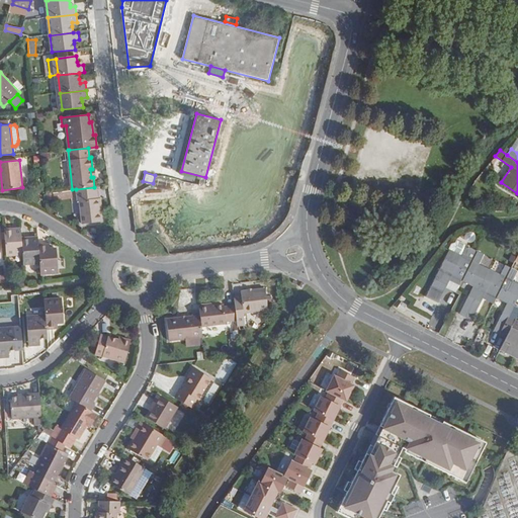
[(100,222),(99,212),(97,197),(96,187),(94,187),(76,189),(77,200),(79,200),(82,223),(100,222)]
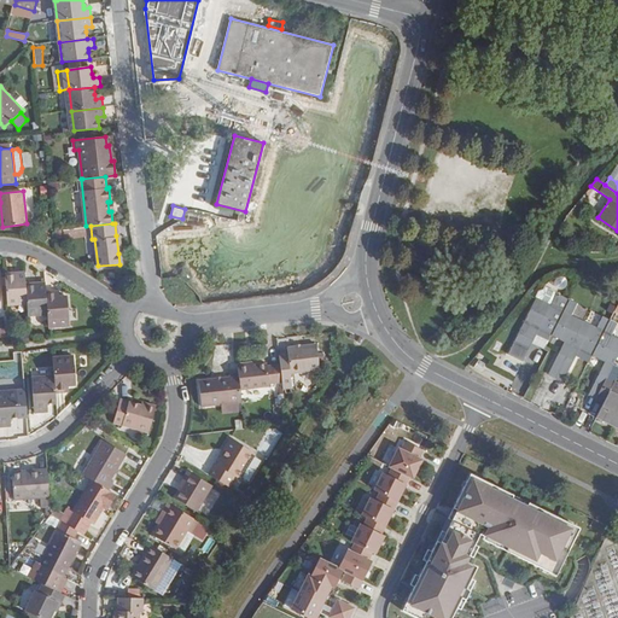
[(85,226),(64,228),(65,238),(86,235),(85,226)]
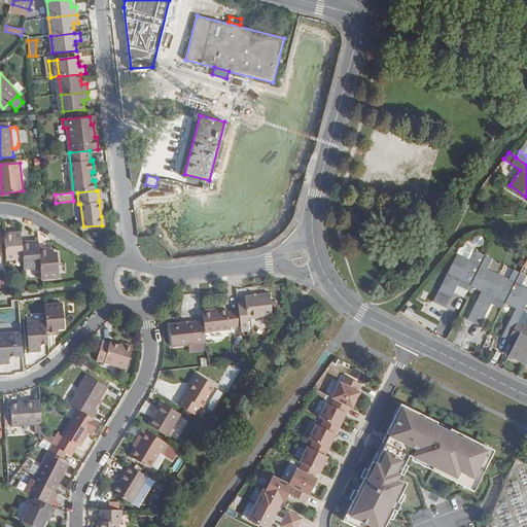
[(12,234),(12,233),(5,234),(7,260),(25,258),(23,242),(22,232),(15,233),(15,234),(12,234)]
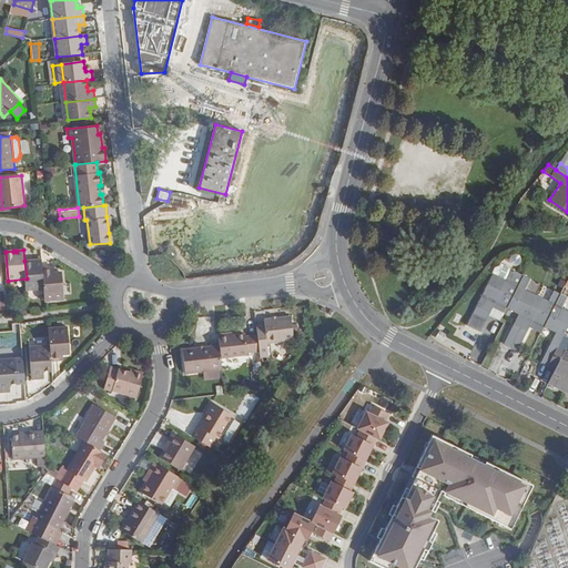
[(32,262),(32,261),(24,261),(27,279),(28,290),(44,288),(43,269),(42,260),(36,260),(36,262),(32,262)]
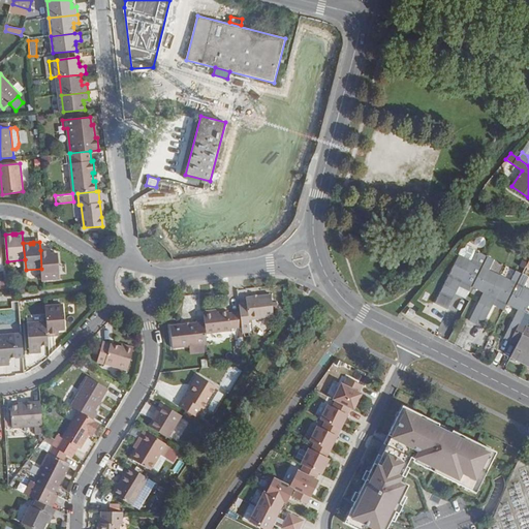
[(469,293),(472,286),(488,255),(466,245),(465,248),(461,249),(459,254),(439,292),(452,299),(457,288),(469,293)]
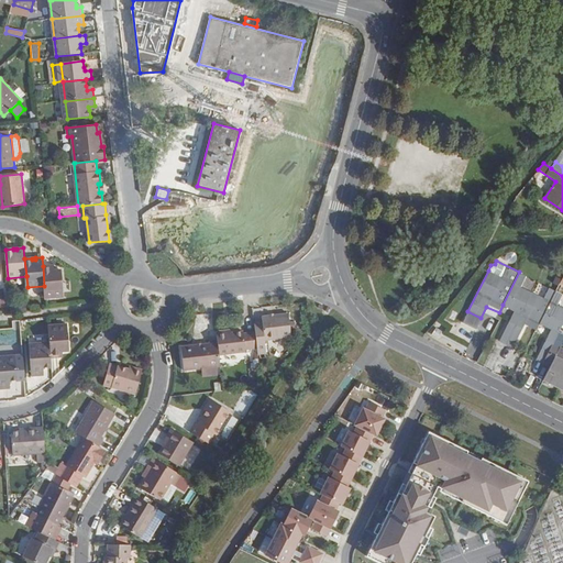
[(52,272),(51,265),(43,266),(44,286),(45,298),(64,296),(62,271),(56,271),(52,272)]
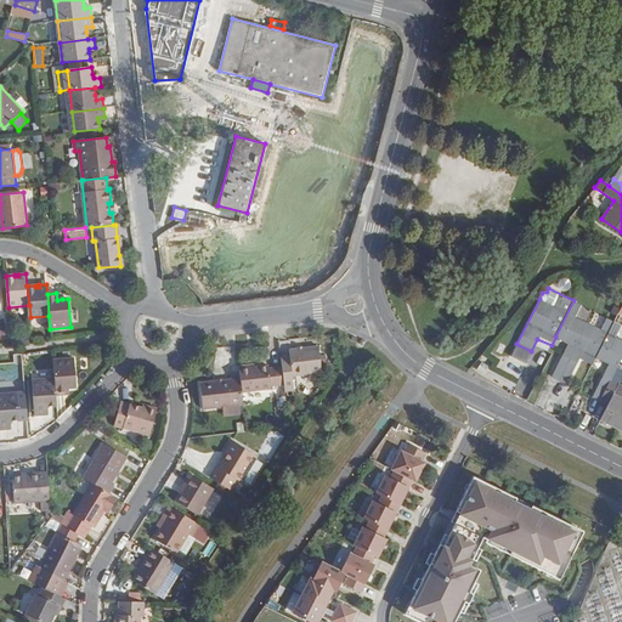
[(552,375),(559,380),(588,322),(575,316),(580,304),(574,300),(555,337),(563,340),(563,337),(569,340),(552,375)]
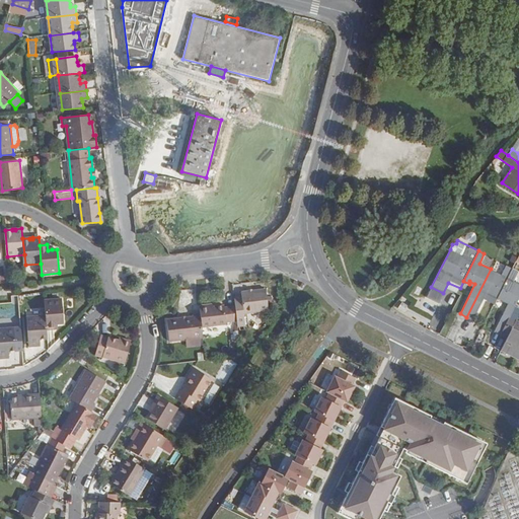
[(490,295),(497,298),(512,268),(506,265),(501,274),(491,269),(466,317),(473,320),(488,290),(492,292),(490,295)]
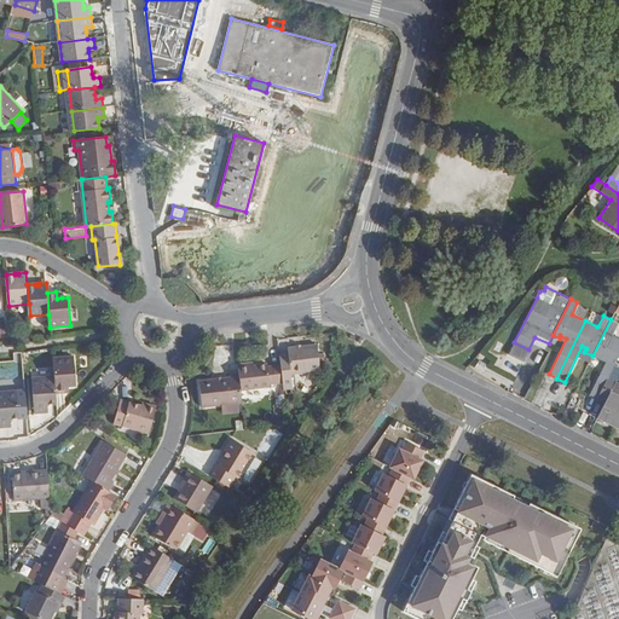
[(618,339),(612,335),(618,323),(611,319),(593,356),(600,359),(602,356),(607,358),(589,394),(597,398),(613,366),(618,353),(618,339)]
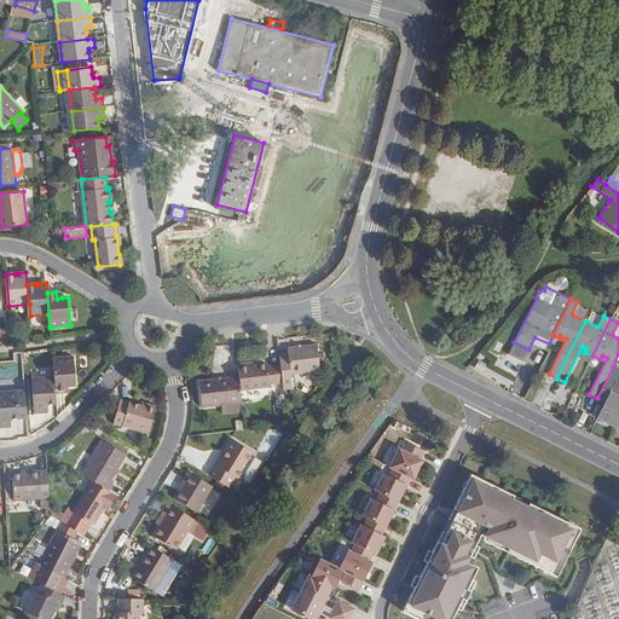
[(288,348),(288,353),(278,353),(279,364),(282,383),(283,389),(293,388),(290,374),(311,371),(308,346),(288,348)]
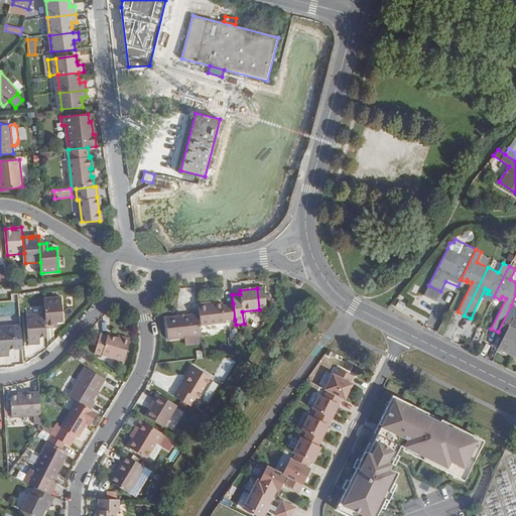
[(489,290),(485,288),(480,297),(491,302),(494,296),(487,293),(489,290)]
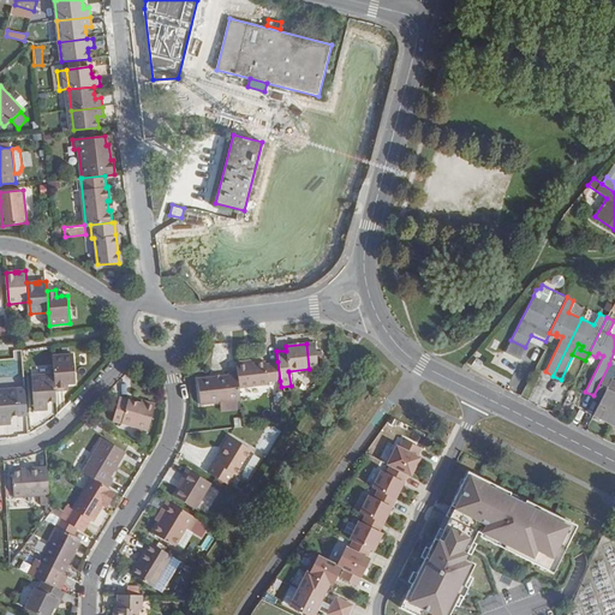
[(75,346),(53,348),(55,366),(57,382),(65,381),(65,375),(70,375),(77,375),(75,346)]
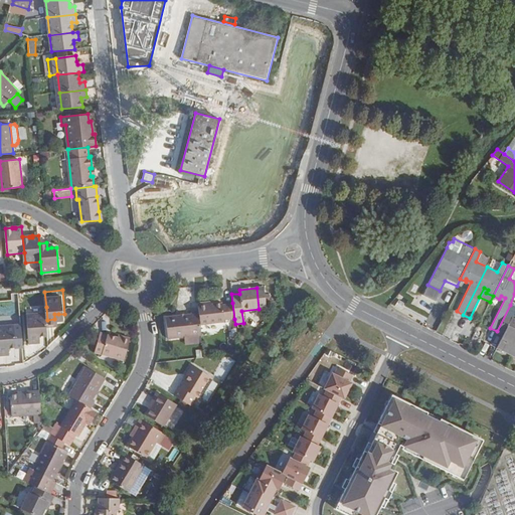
[(223,319),(234,319),(232,303),(222,304),(222,303),(212,304),(197,306),(198,311),(200,324),(224,321),(223,319)]
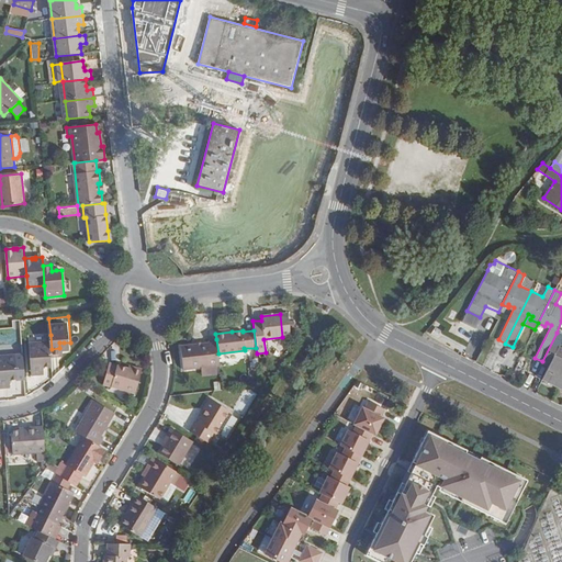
[(542,380),(558,388),(561,378),(561,358),(554,356),(559,347),(561,339),(561,335),(557,333),(542,361),(549,366),(542,380)]
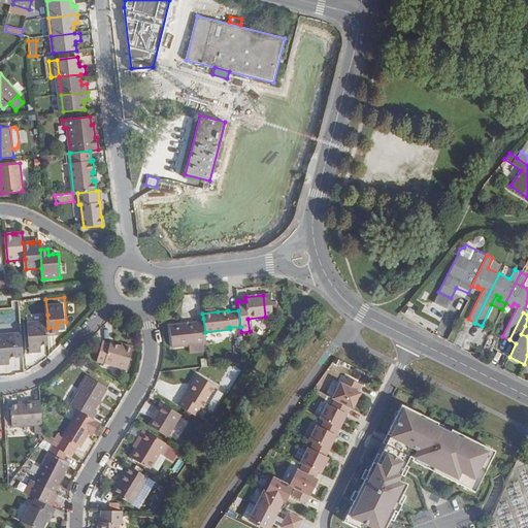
[(48,337),(48,328),(47,315),(28,316),(31,344),(38,344),(37,338),(41,338),(48,337)]
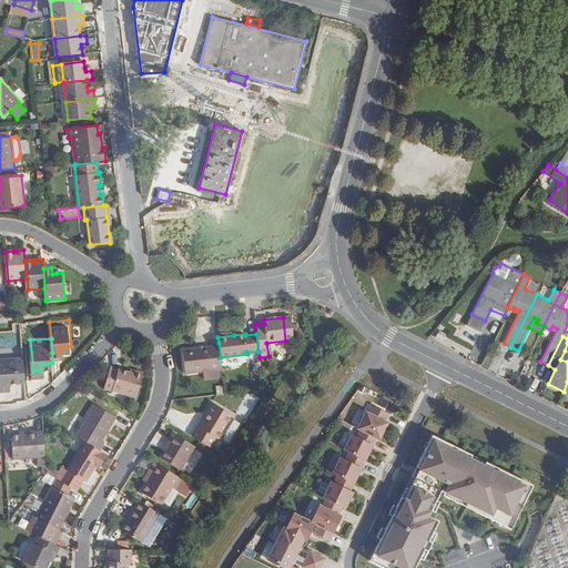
[(222,369),(221,357),(219,343),(210,343),(210,347),(182,350),(185,374),(202,373),(219,371),(222,369)]
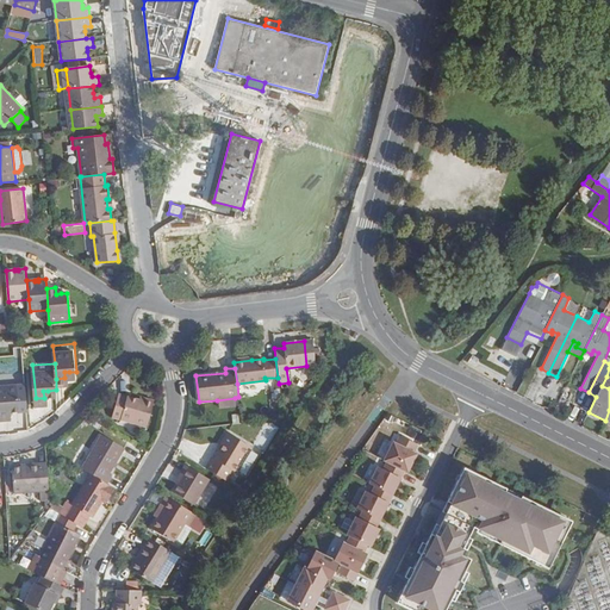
[(20,411),(18,385),(0,386),(0,419),(8,419),(7,412),(12,411),(20,411)]
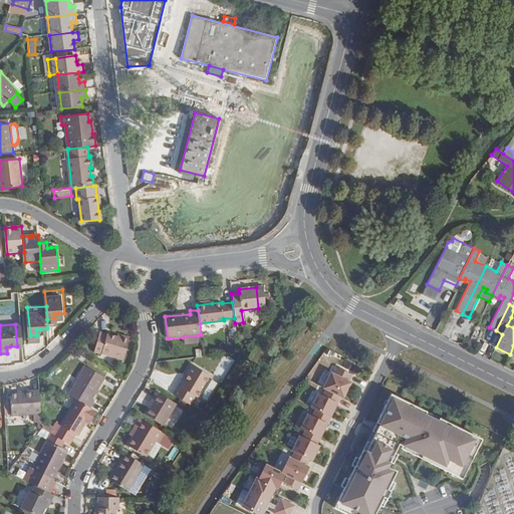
[(198,335),(183,337),(184,344),(199,343),(198,335)]
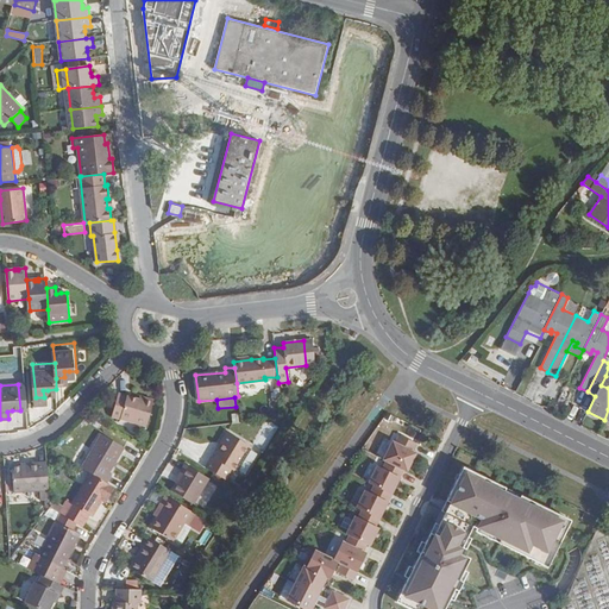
[(144,414),(123,401),(110,421),(139,439),(154,416),(146,412),(144,414)]
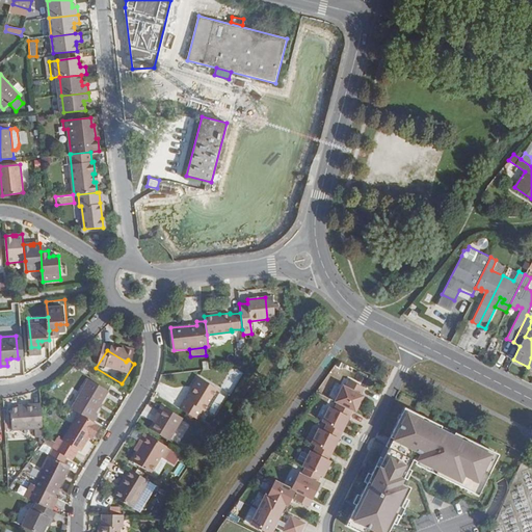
[(187,400),(185,398),(179,408),(196,419),(203,410),(206,413),(219,390),(197,377),(191,388),(193,389),(187,400)]
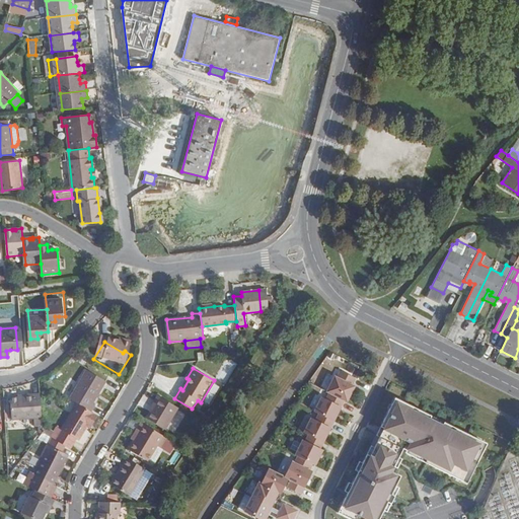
[(69,398),(77,402),(91,411),(95,404),(92,402),(105,380),(86,369),(69,398)]
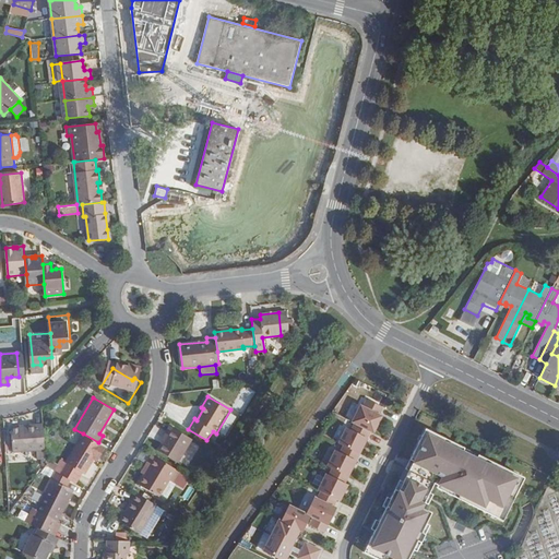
[(383,411),(367,402),(363,409),(380,418),(383,411)]
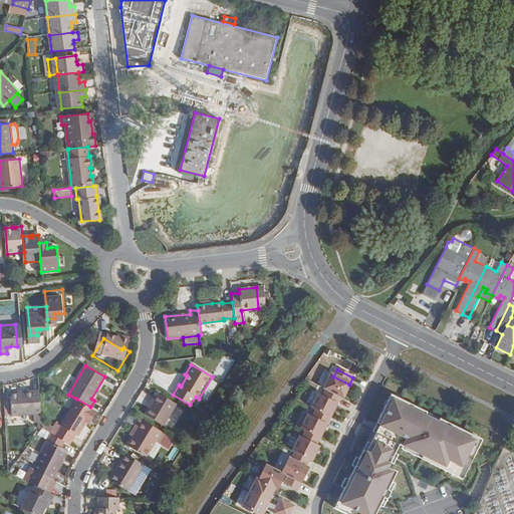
[(333,376),(331,375),(323,393),(324,394),(341,403),(344,404),(352,387),(349,384),(333,376)]
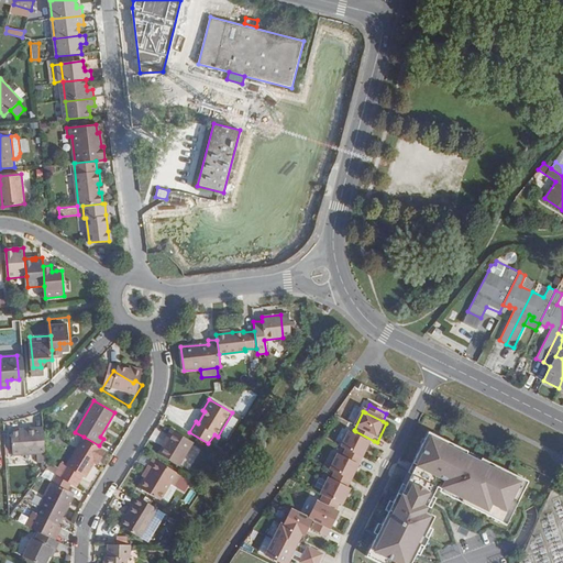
[(33,428),(33,430),(19,431),(10,432),(12,455),(45,453),(43,427),(33,428)]
